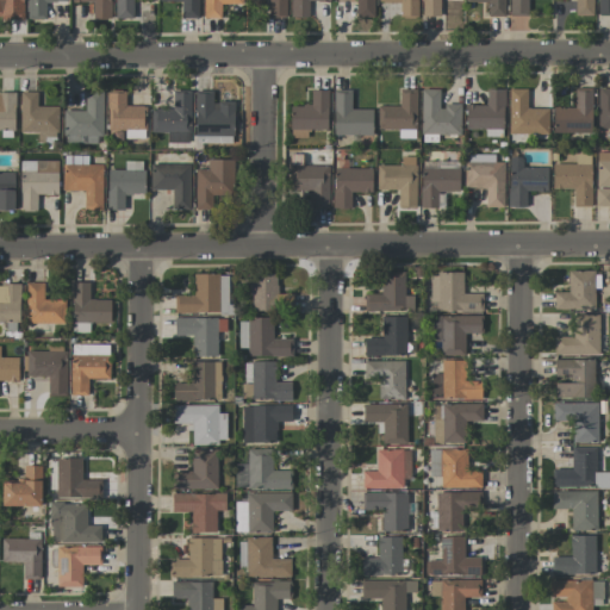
[(0,0),(0,18),(23,19),(23,0),(0,0)]
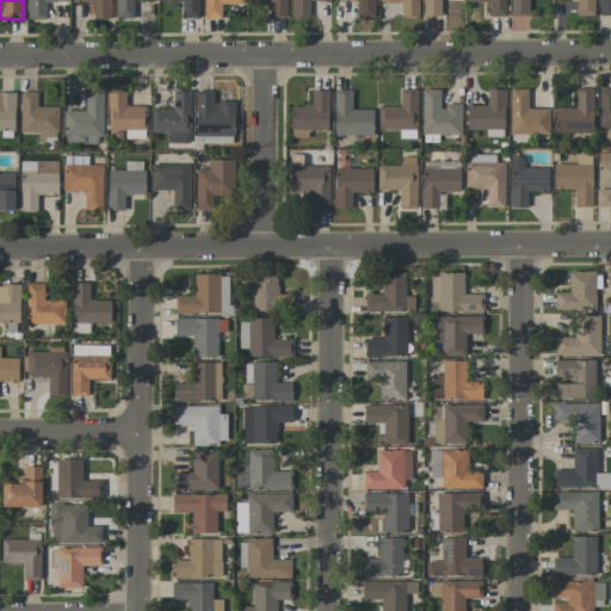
[(26,0),(26,19),(45,19),(45,2),(67,2),(66,0),(26,0)]
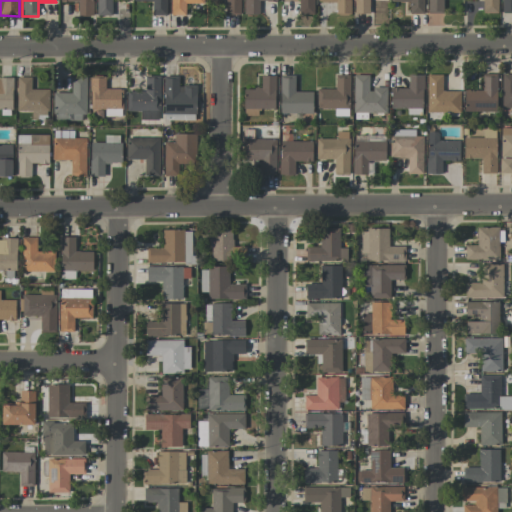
[(92,0),(60,0),(60,3),(78,2),(78,16),(92,16),(92,0)]
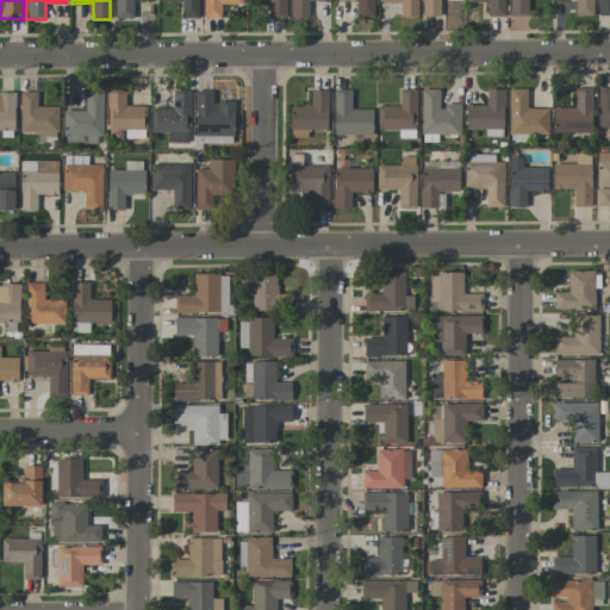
[(132,19),(132,0),(114,0),(114,18),(132,19)]
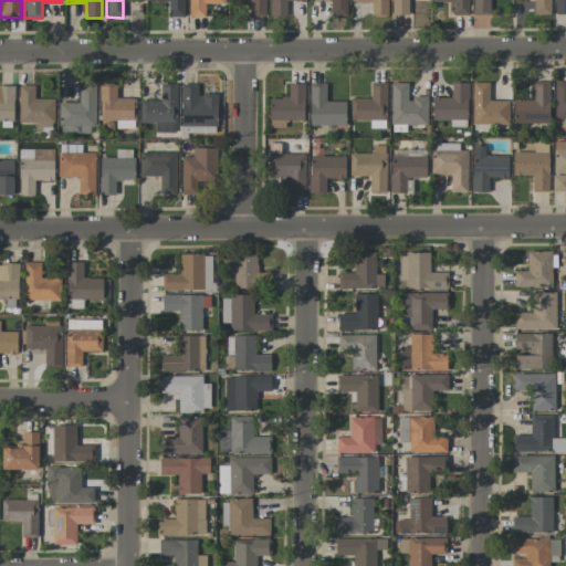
[(184,0),(147,0),(148,2),(168,2),(168,17),(184,18),(184,0)]
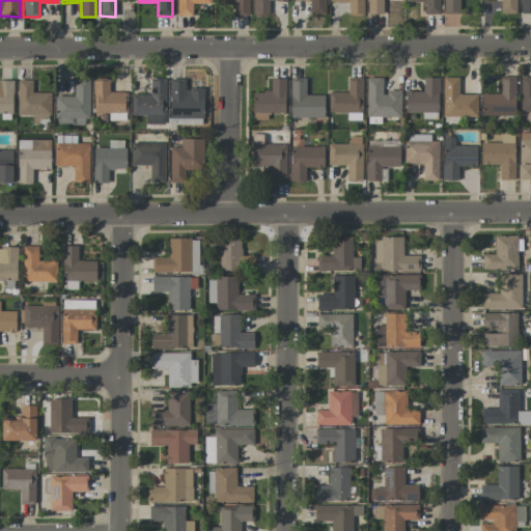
[(211,0),(176,0),(177,16),(192,16),(192,4),(211,4),(211,0)]
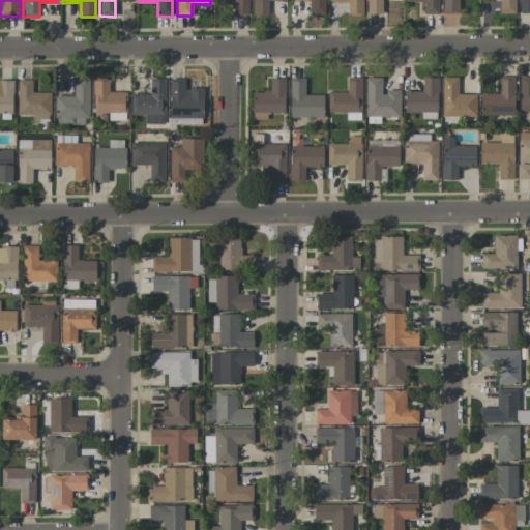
[(248,16),(247,0),(214,0),(229,0),(233,0),(234,16),(248,16)]
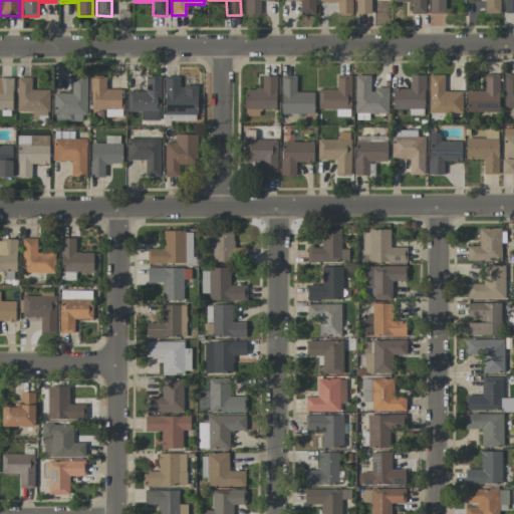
[(277,2),(277,0),(245,0),(245,15),(260,15),(260,1),(277,2)]
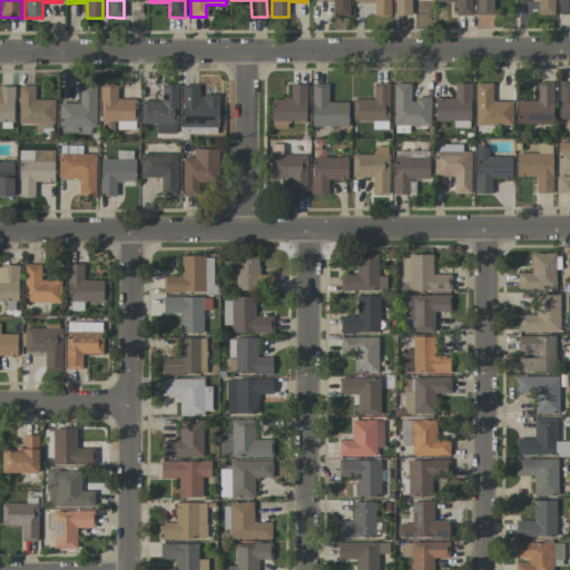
[(349,0),(333,0),(333,16),(350,16),(349,0)]
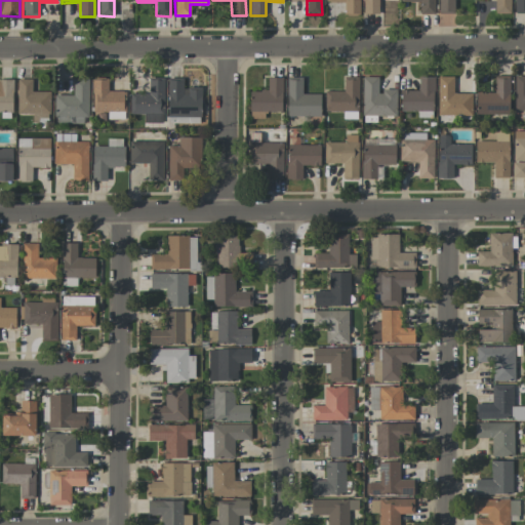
[(345,3),(345,14),(359,13),(359,0),(328,0),(328,3),(345,3)]
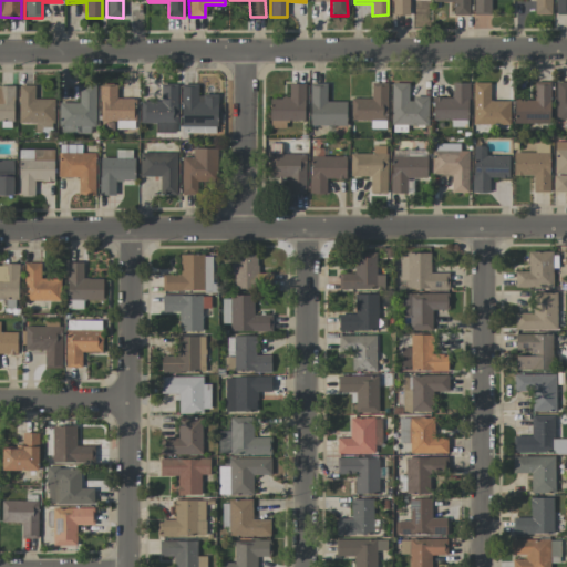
[(392,0),(392,16),(409,16),(408,0),(392,0)]
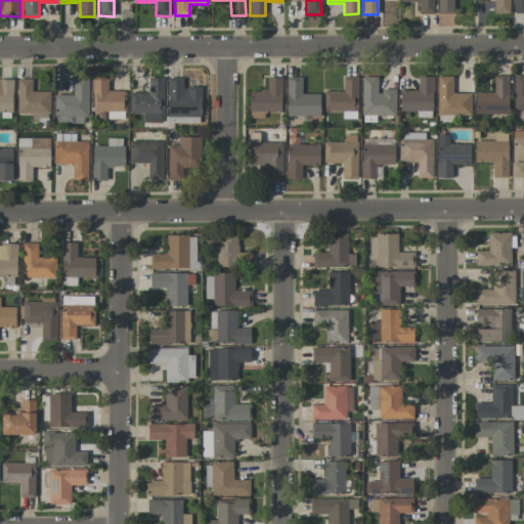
[(433,0),(400,0),(400,2),(420,2),(420,14),(433,14),(433,0)]
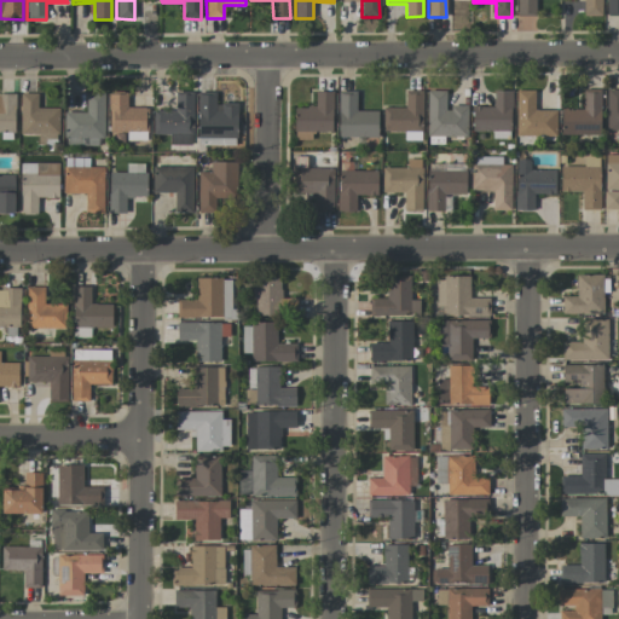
[(516,0),(518,16),(536,16),(534,0),(516,0)]
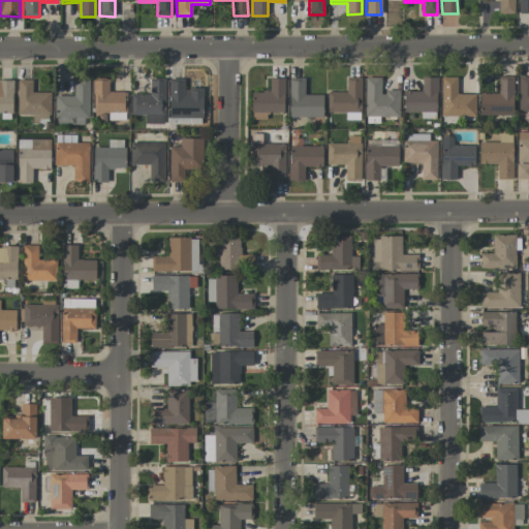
[(515,13),(514,0),(498,0),(498,13),(515,13)]
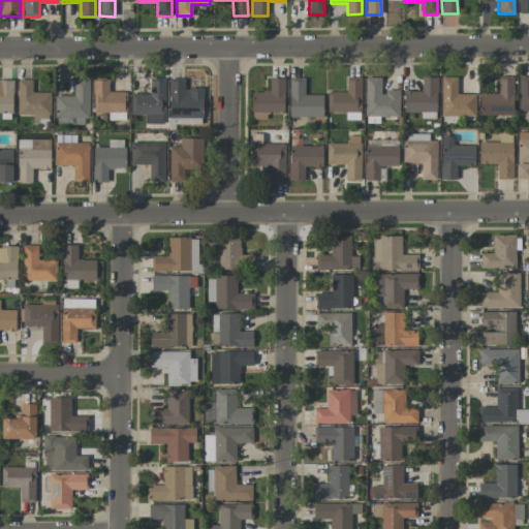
[(528,0),(518,0),(518,13),(528,12),(528,0)]
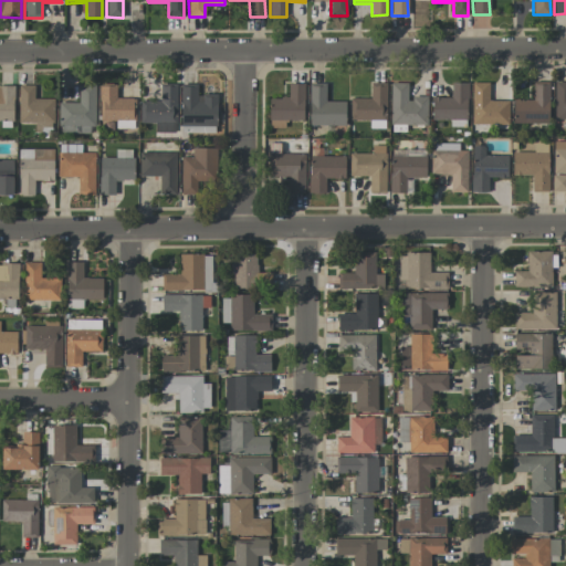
[(548,124),(549,82),(533,82),(533,100),(514,100),(513,123),(548,124)]
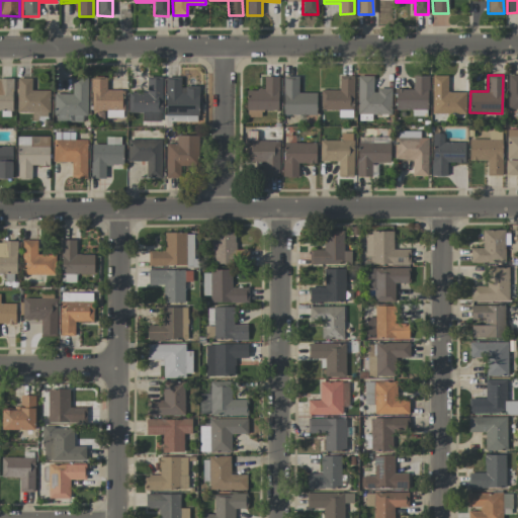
[(517,75),(508,75),(507,109),(517,109),(517,75)]
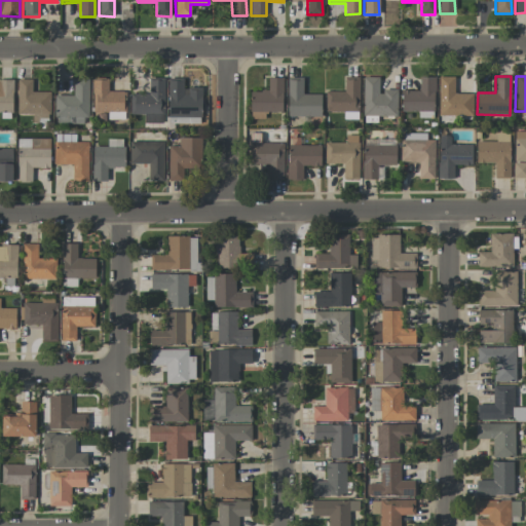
[(322,95),(303,95),(303,77),(288,77),(287,117),(321,117),(322,95)]
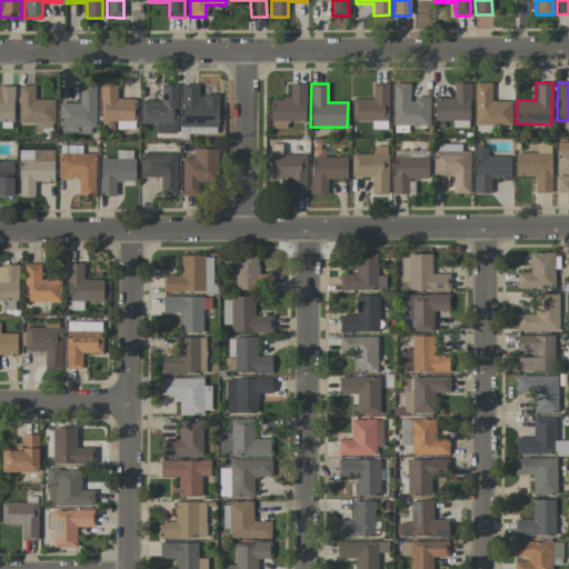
[(388,121),(388,83),(373,83),(373,99),(352,99),(352,121),(388,121)]
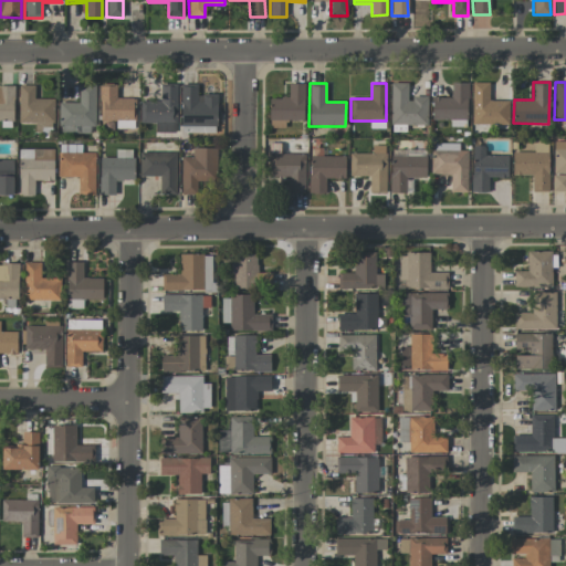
[(428,97),(408,96),(408,83),(390,83),(390,125),(427,126),(428,97)]
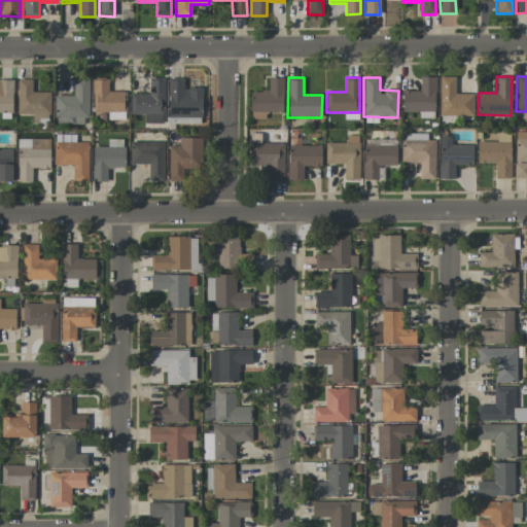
[(402,112),(419,112),(419,118),(434,118),(435,77),(420,77),(420,91),(402,91),(402,112)]
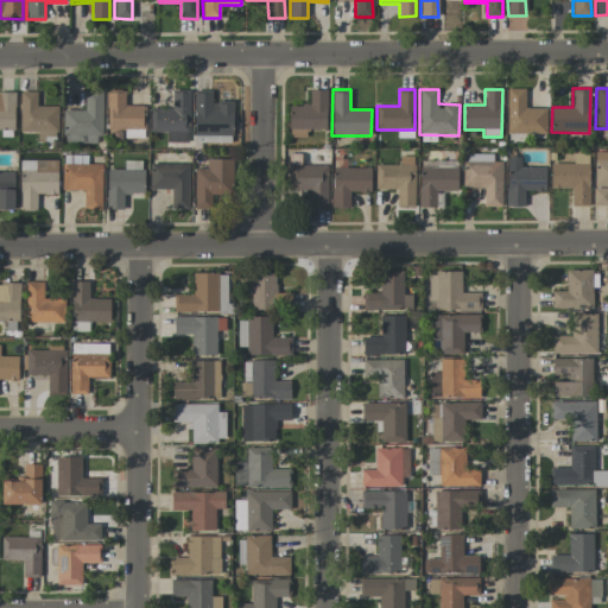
[(506,133),(546,133),(546,108),(525,108),(525,89),(507,89),(506,133)]
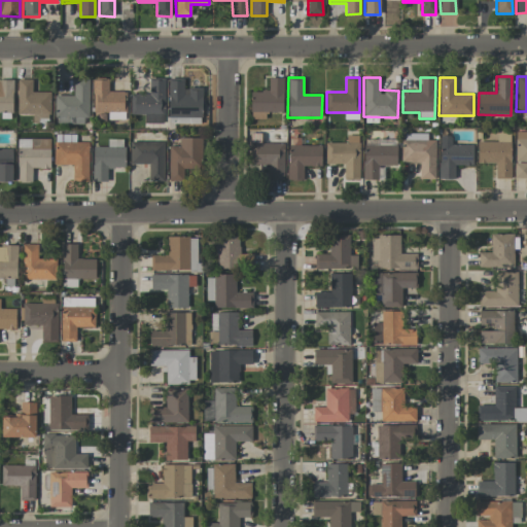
[(130,114),(144,115),(144,124),(164,124),(165,78),(149,78),(149,95),(131,94),(130,114)]
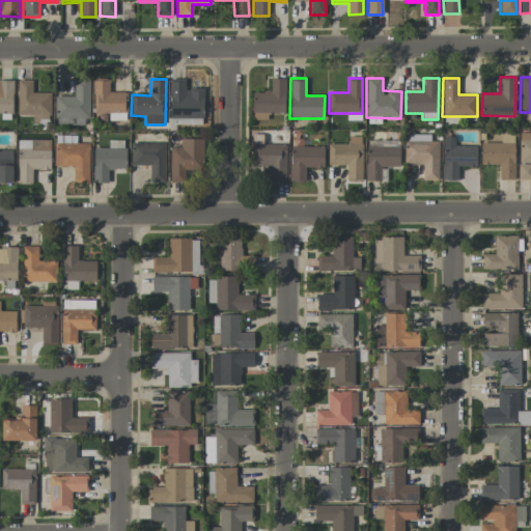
[(169,118),(203,118),(204,89),(185,88),(185,80),(170,79),(169,118)]
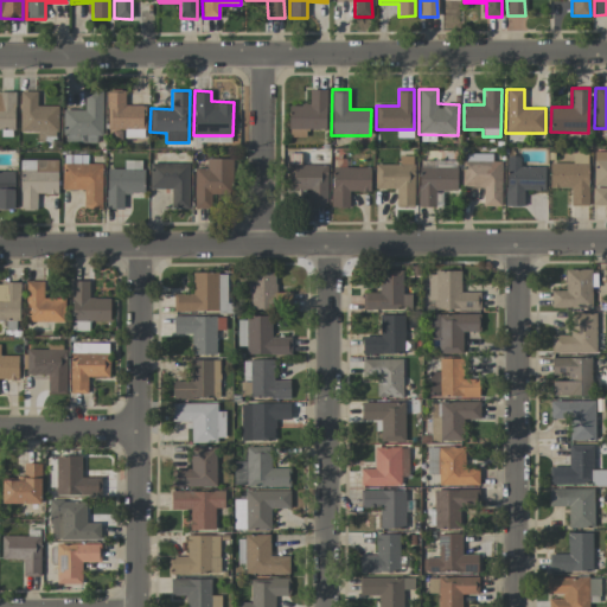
[(288,106),(289,138),(306,138),(306,129),(326,129),(326,90),(310,90),(310,106),(288,106)]
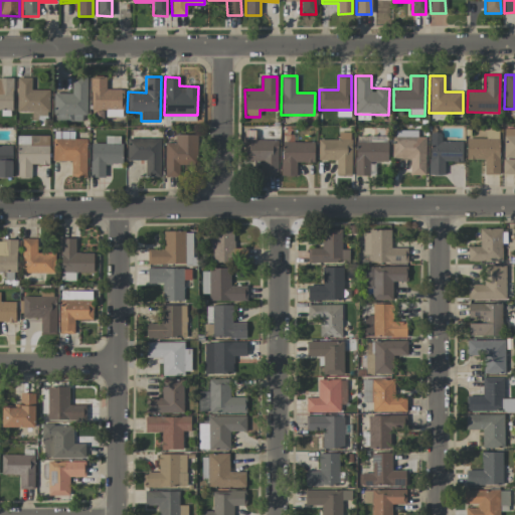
[(31,78),(17,77),(16,111),(32,112),(32,120),(48,121),(48,91),(31,90),(31,78)]
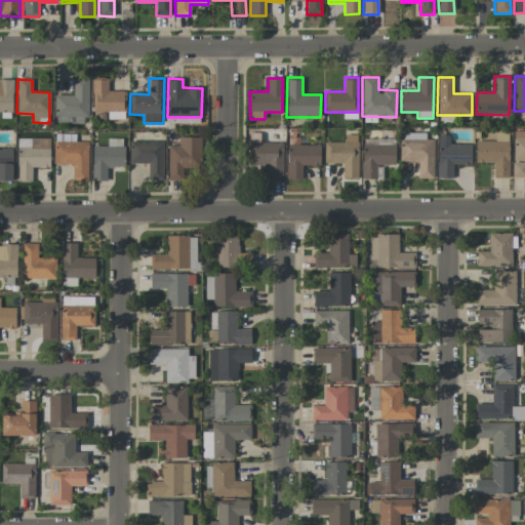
[(88,79),(73,79),(73,95),(54,95),(53,123),(87,124),(88,79)]
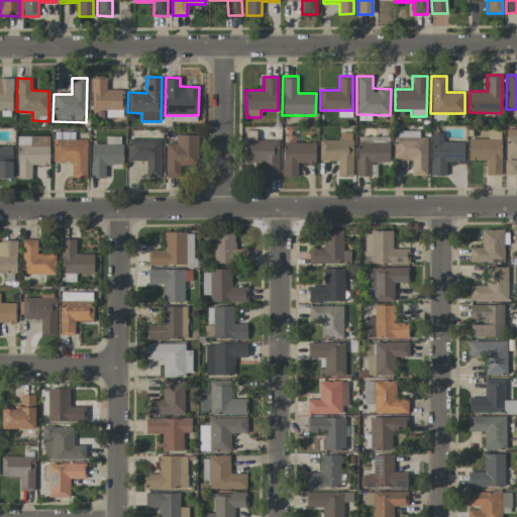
[(91,78),(91,111),(106,111),(106,117),(122,117),(121,90),(106,90),(106,78),(91,78)]
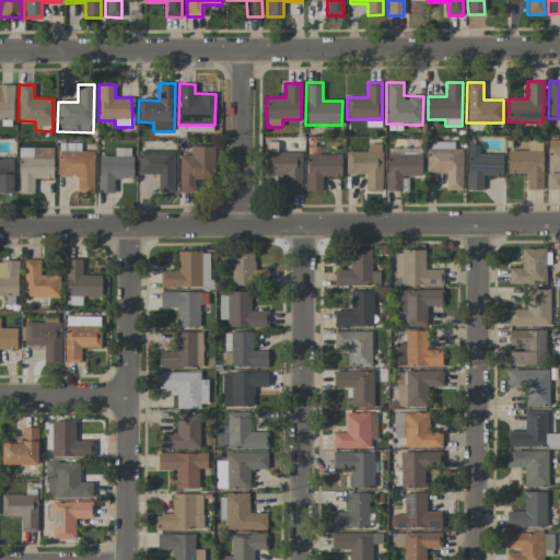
[(0,119),(0,120),(0,127),(13,127),(13,86),(0,85),(0,119)]
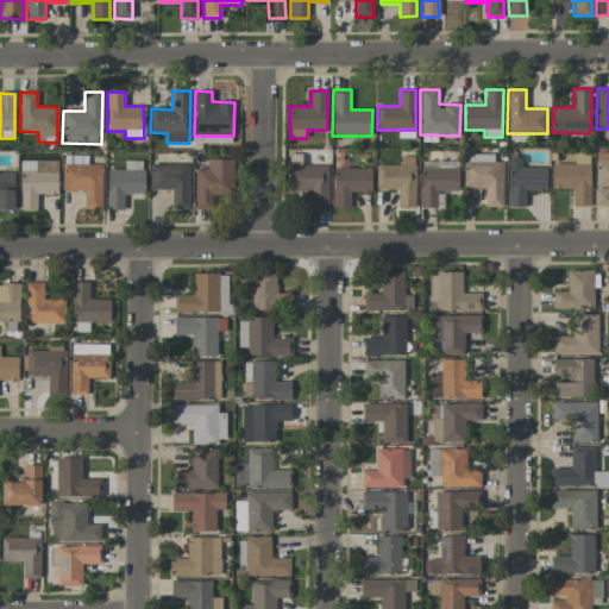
[(231,146),(232,137),(193,137),(192,145),(231,146)]
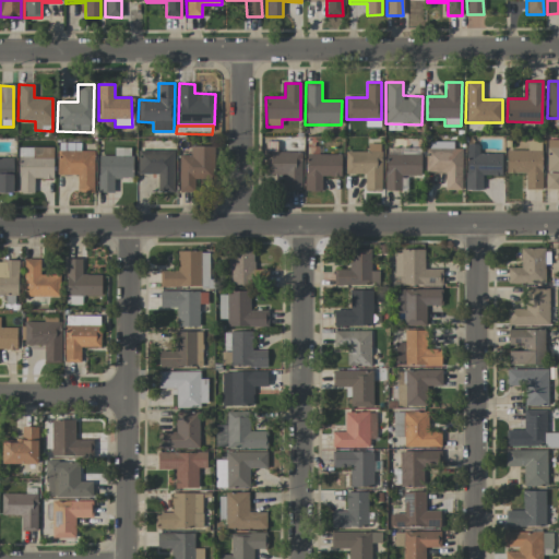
[(558,140),(546,140),(546,189),(558,188),(558,140)]
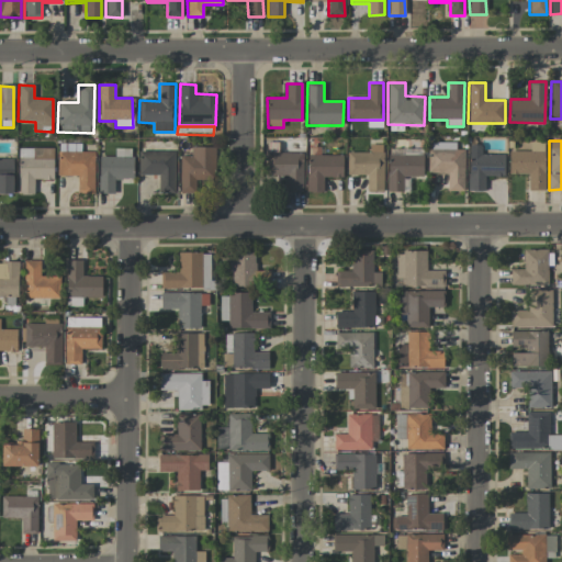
[(544,191),(544,142),(531,142),(530,152),(509,150),(508,175),(528,175),(528,190),(544,191)]
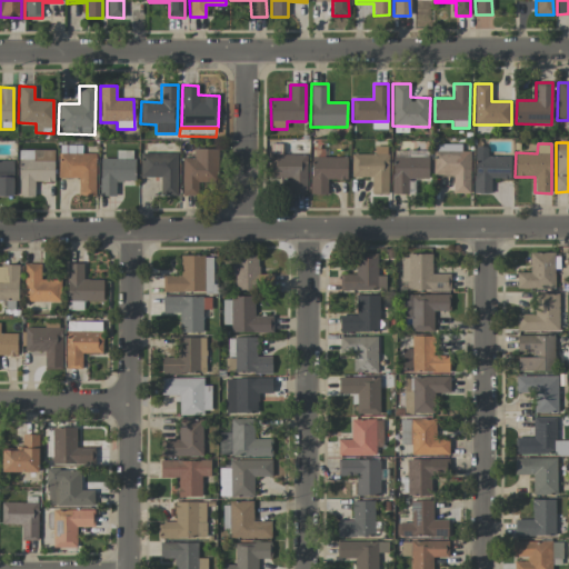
[(351,177),(371,178),(371,193),(387,195),(389,147),(373,147),(373,155),(352,153),(351,177)]
